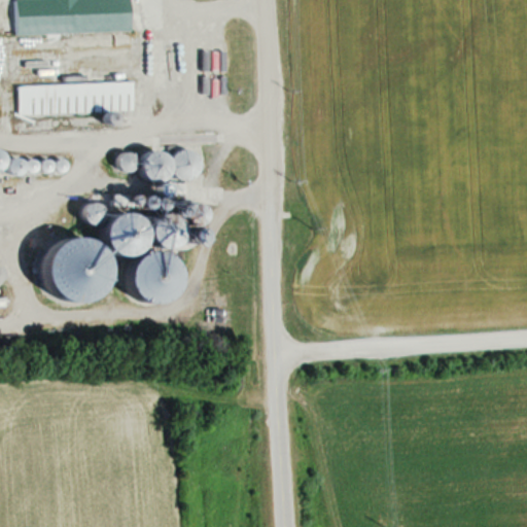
[(128,32),(126,0),(11,0),(12,35),(128,32)]
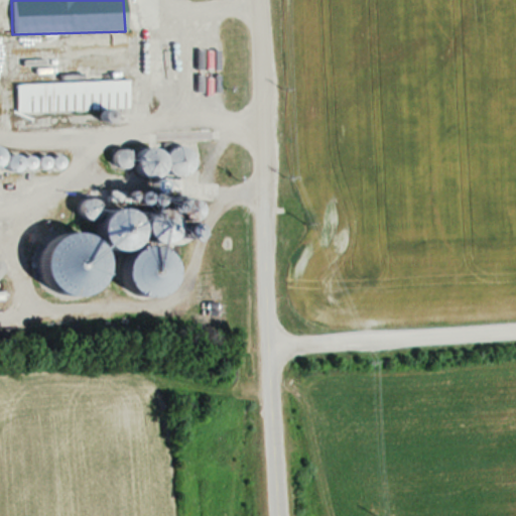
[(15,111),(128,109),(127,81),(14,83),(15,111)]
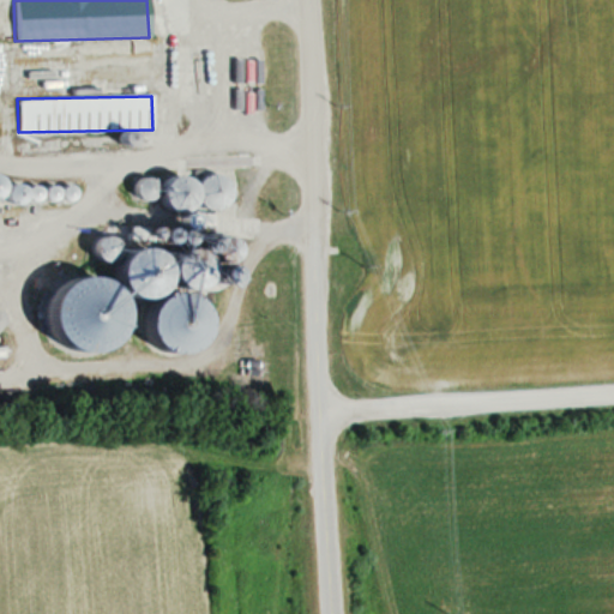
[(222,206),(222,175),(199,175),(199,206),(222,206)]
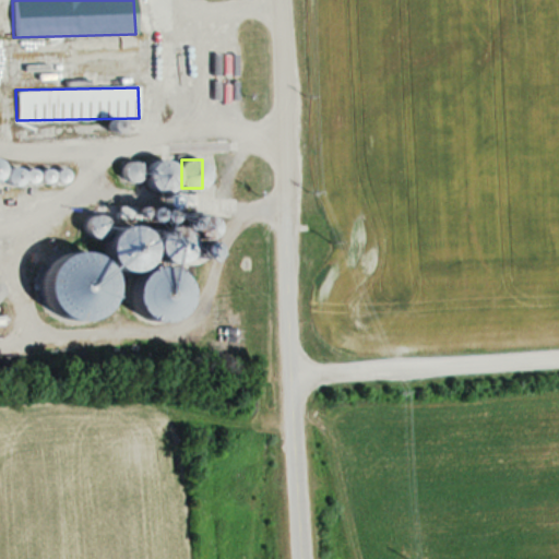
[(151,191),(173,189),(170,161),(147,163),(151,191)]
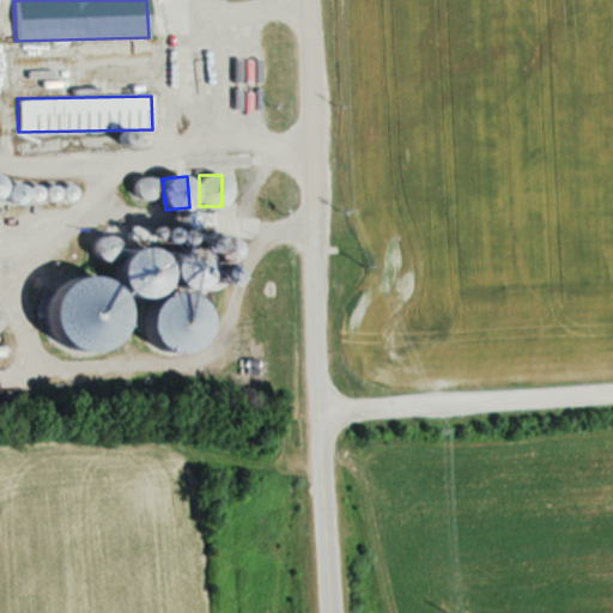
[(150,194),(144,177),(132,182),(138,199),(150,194)]
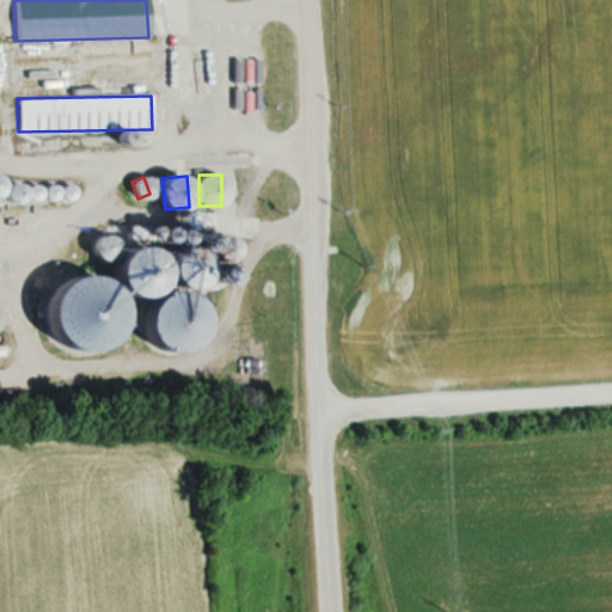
[(182,291),(212,275),(194,244),(165,259),(182,291)]
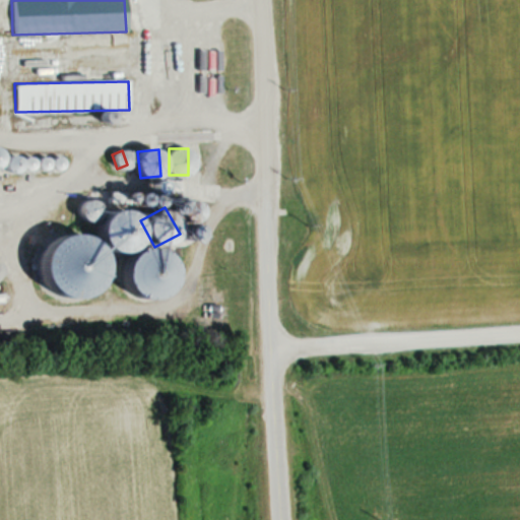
[(102,250),(135,248),(133,210),(100,211),(102,250)]
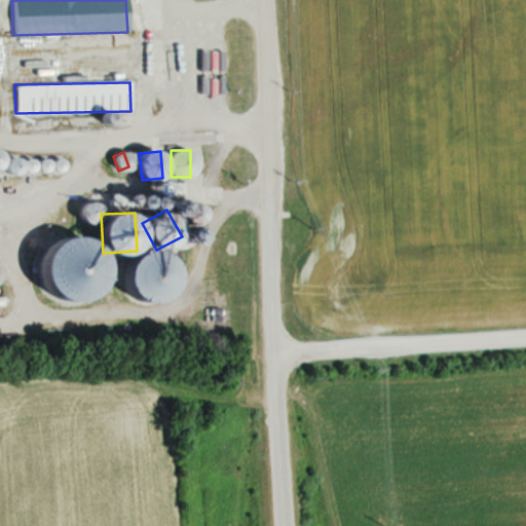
[(59,234),(46,293),(91,302),(104,245),(59,234)]
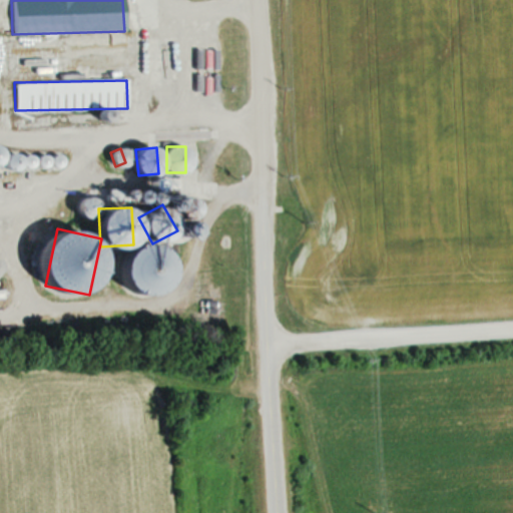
[(131,246),(129,291),(161,293),(163,247),(131,246)]
